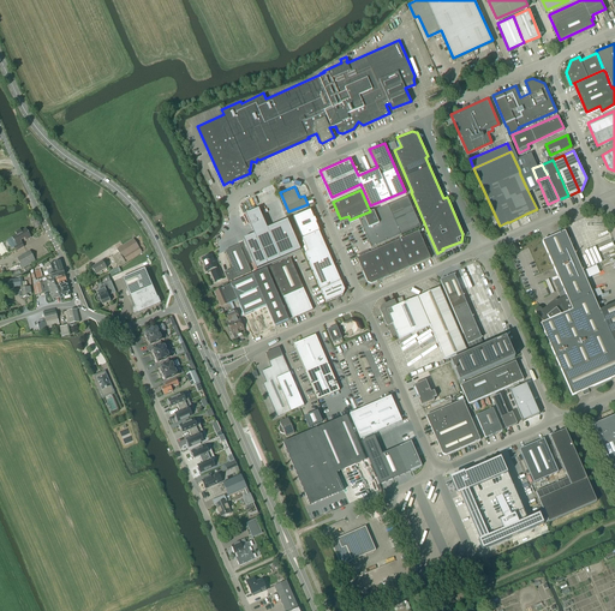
[(421,223),(407,195),(388,203),(370,211),(358,216),(363,225),(371,245),(401,232),(417,226),(421,223)]
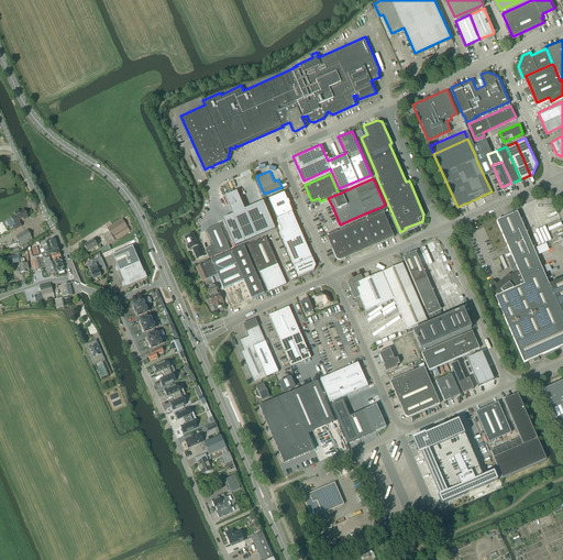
[(222,216),(222,217),(234,244),(244,240),(249,238),(256,234),(275,227),(263,199),(254,202),(245,207),(244,207),(236,188),(233,189),(224,194),(232,211),(231,212),(223,216),(222,216)]
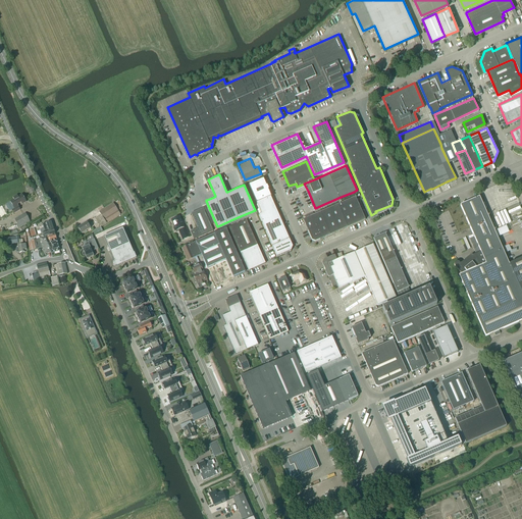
[(248,183),(255,196),(269,190),(262,176),(248,183)]
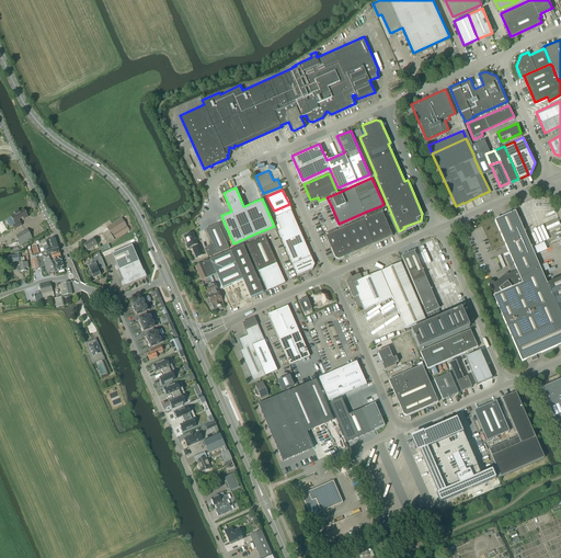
[(311,254),(289,204),(274,211),(281,227),(277,228),(293,262),(311,254)]
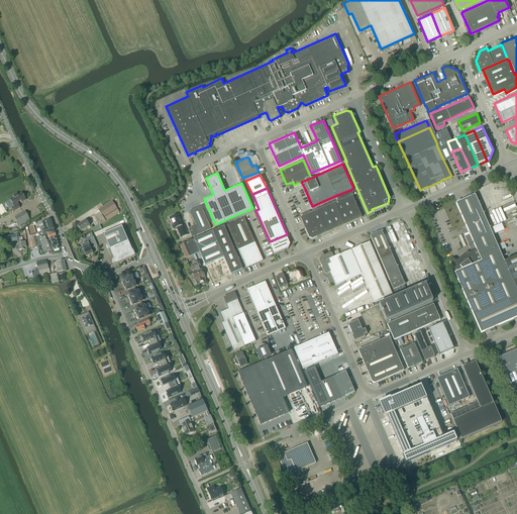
[(22,199),(26,197),(21,190),(18,192),(17,190),(12,193),(13,194),(10,196),(14,204),(11,205),(13,209),(20,205),(17,199),(20,197),(22,199)]
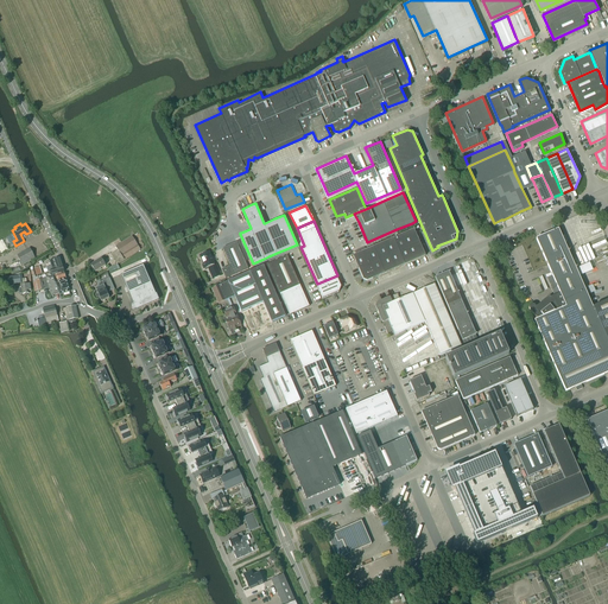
[(413,227),(393,235),(353,253),(359,266),(362,273),(363,275),(367,277),(369,275),(369,277),(372,275),(425,253),(413,227)]
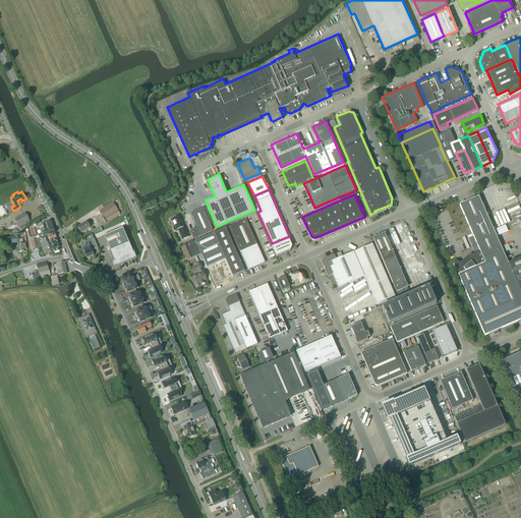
[(520,275),(515,278),(508,262),(478,194),(476,194),(468,198),(520,318),(520,317),(520,275)]
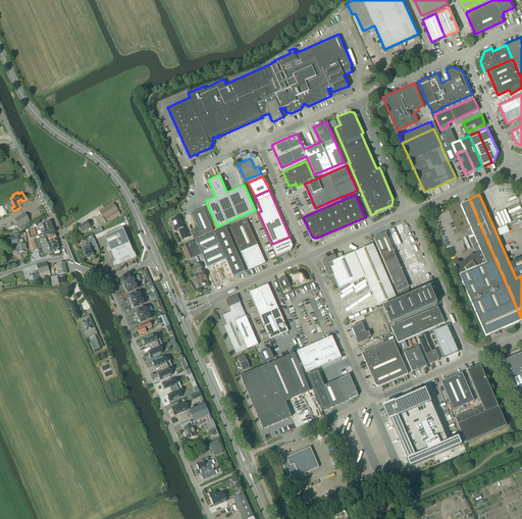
[(454,261),(454,262),(454,263),(455,263),(461,271),(459,272),(485,333),(493,330),(494,333),(500,331),(499,328),(521,318),(469,199),(460,203),(474,235),(469,237),(474,247),(475,252),(472,253),(471,253),(464,258),(464,259),(462,261),(461,261),(460,261),(459,260),(458,259),(457,259),(456,259),(455,259),(455,260),(454,261)]
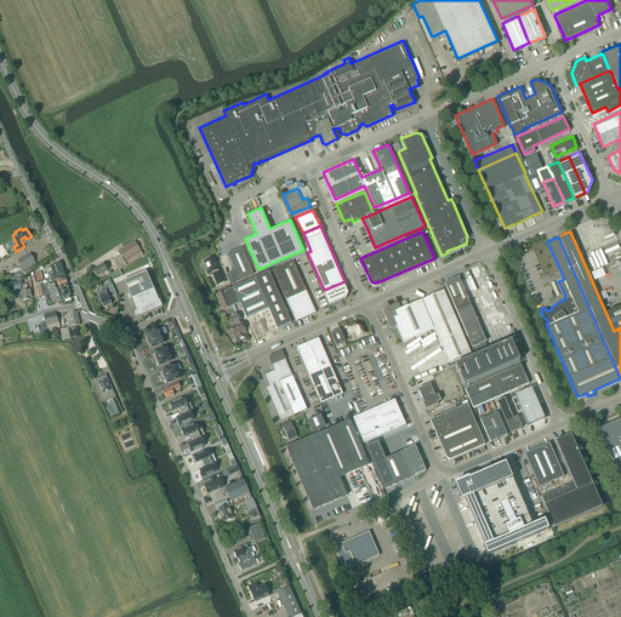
[(119,267),(143,252),(135,238),(118,249),(120,252),(113,256),(119,267)]
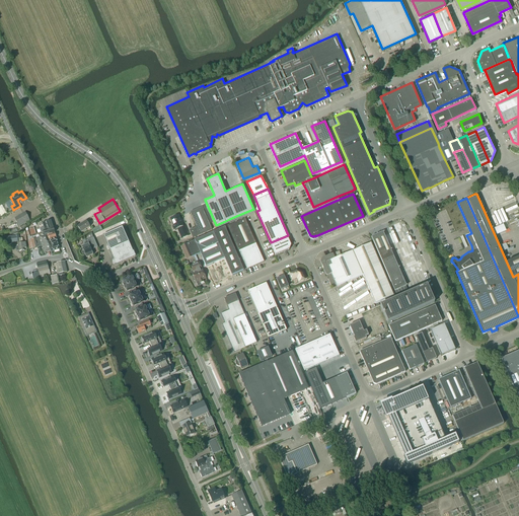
[(190,210),(197,224),(190,228),(193,235),(212,227),(202,205),(190,210)]
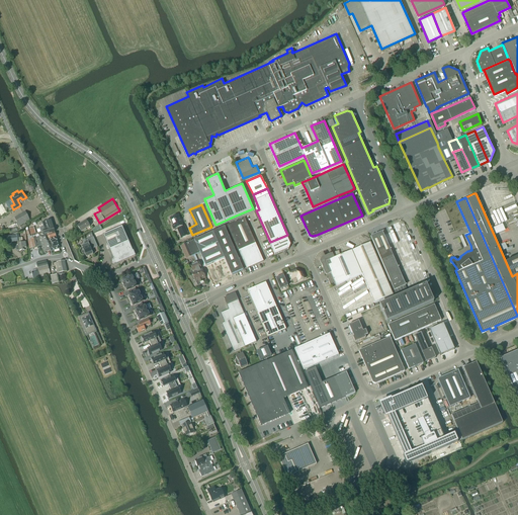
[(18,212),(14,215),(18,224),(25,220),(29,217),(25,208),(20,210),(18,212)]
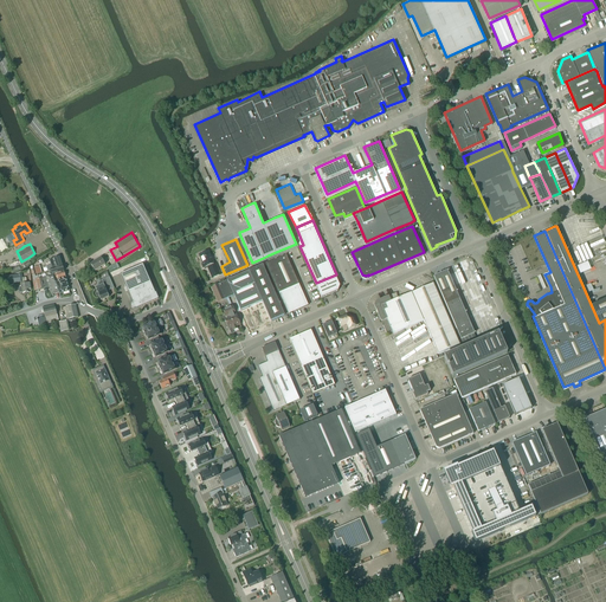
[(201,260),(204,265),(207,263),(212,274),(220,271),(216,260),(214,261),(208,248),(199,252),(202,260),(201,260)]
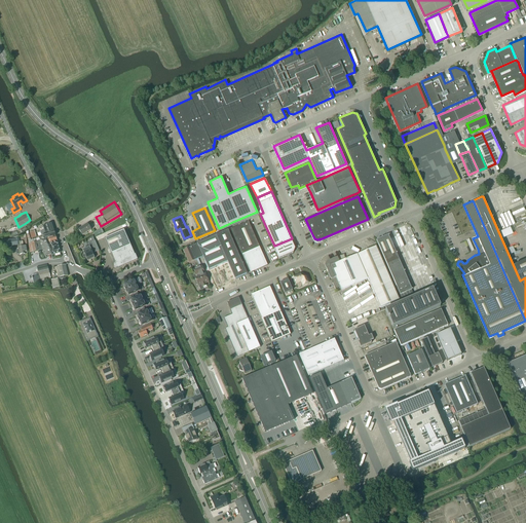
[(250,270),(267,263),(248,219),(230,226),(250,270)]
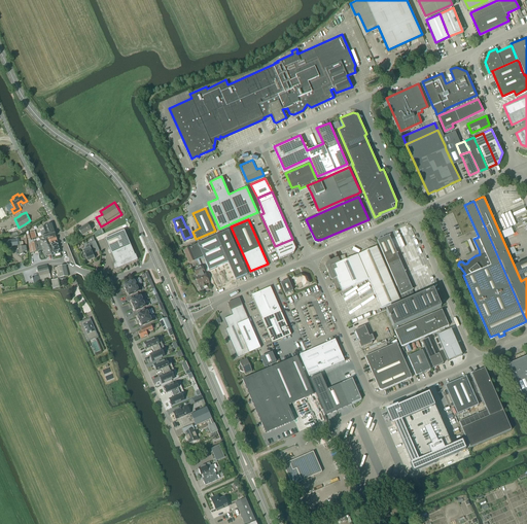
[(44,228),(40,230),(41,233),(42,233),(51,231),(55,230),(51,221),(50,221),(43,223),(44,228)]
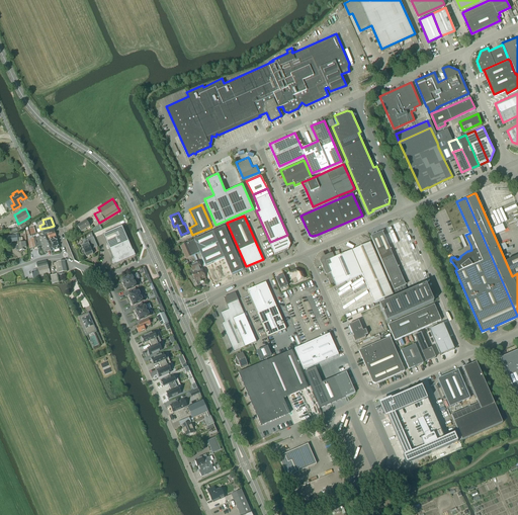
[(81,229),(89,224),(86,218),(77,223),(81,229)]
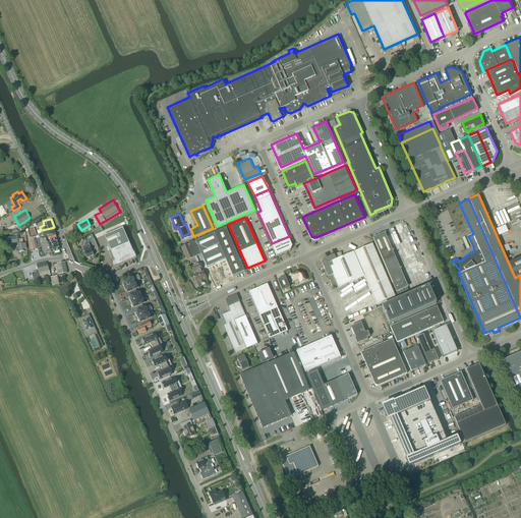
[(115,263),(119,262),(135,254),(122,225),(103,233),(114,257),(113,257),(113,259),(112,260),(112,261),(113,262),(113,263),(114,263),(115,263)]
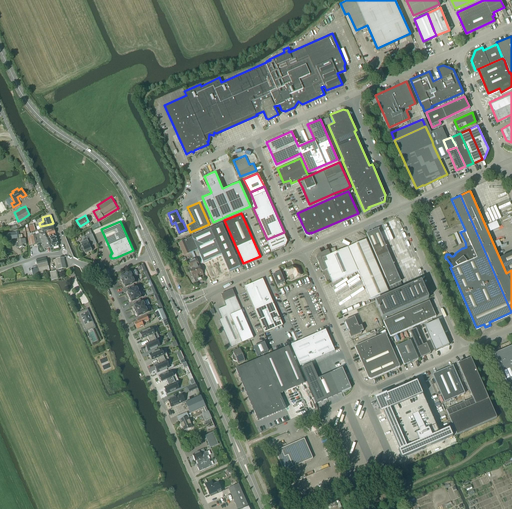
[(197,247),(210,277),(217,274),(218,274),(229,269),(228,269),(240,264),(222,221),(178,241),(183,254),(197,247)]
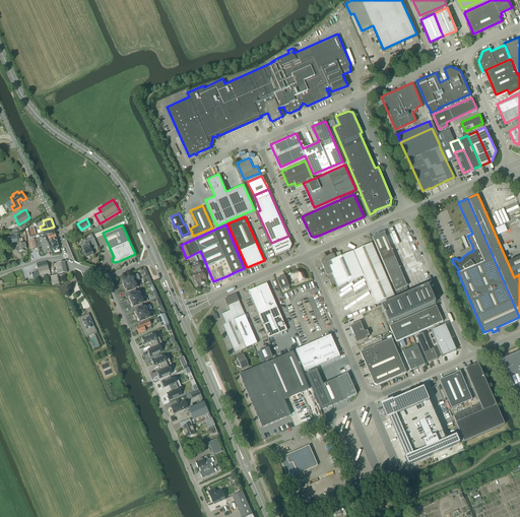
[(395,288),(407,283),(383,230),(372,235),(395,288)]
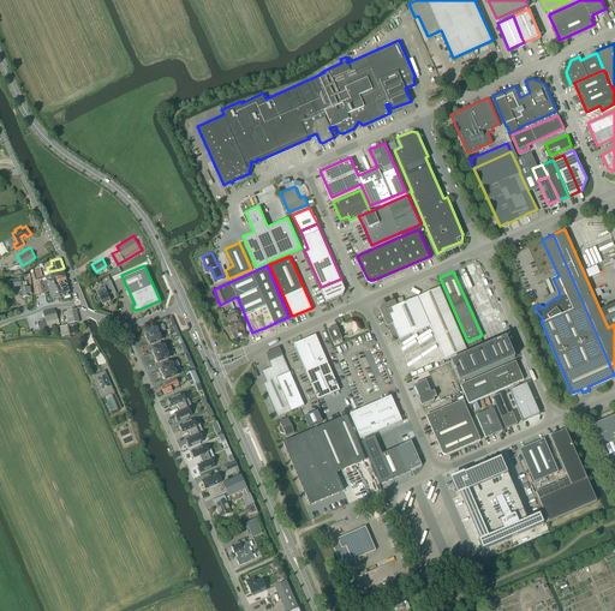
[(22,275),(18,276),(12,276),(11,276),(7,277),(7,276),(1,277),(3,285),(9,285),(9,286),(12,285),(22,283),(22,285),(21,286),(22,288),(19,289),(18,289),(19,293),(21,294),(22,294),(23,294),(29,293),(29,291),(31,291),(31,288),(30,285),(28,285),(28,283),(25,283),(25,279),(23,280),(22,275)]
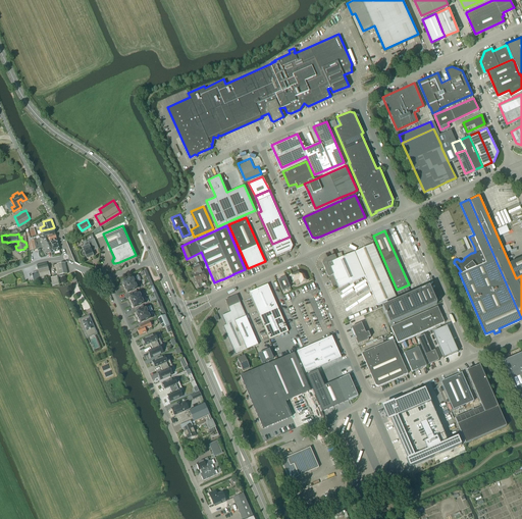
[(44,235),(40,236),(42,245),(44,251),(50,249),(50,248),(48,239),(47,234),(44,235)]
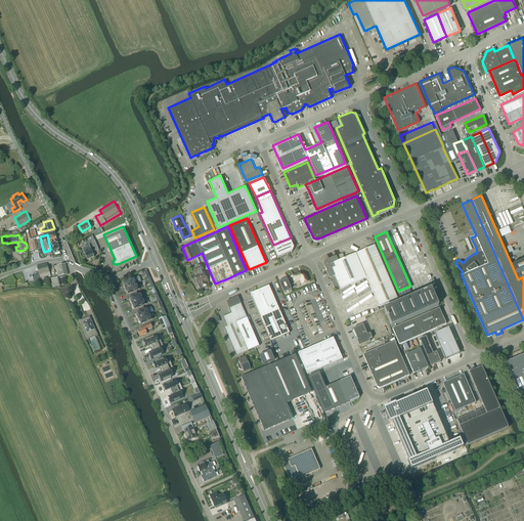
[(32,239),(28,240),(30,249),(34,248),(42,246),(40,236),(36,237),(32,239)]
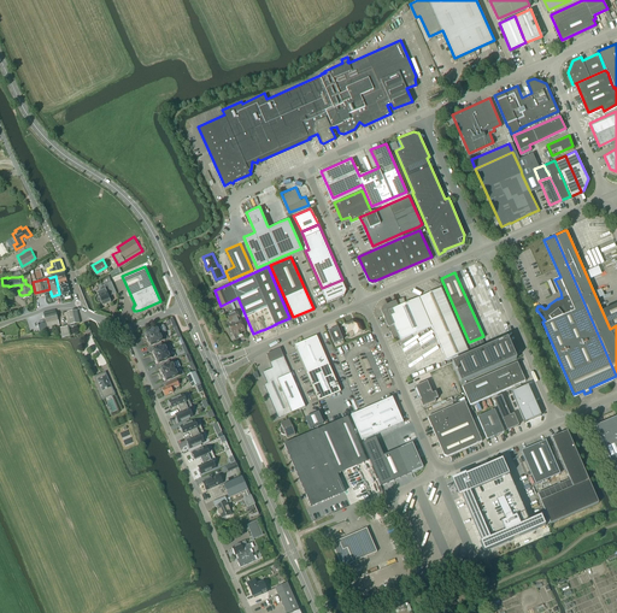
[(115,288),(116,290),(111,278),(101,283),(101,284),(100,284),(100,286),(100,287),(100,288),(101,288),(97,289),(99,293),(98,294),(98,295),(97,295),(97,296),(97,298),(98,298),(98,299),(99,299),(100,300),(101,299),(103,302),(111,299),(107,292),(115,288)]
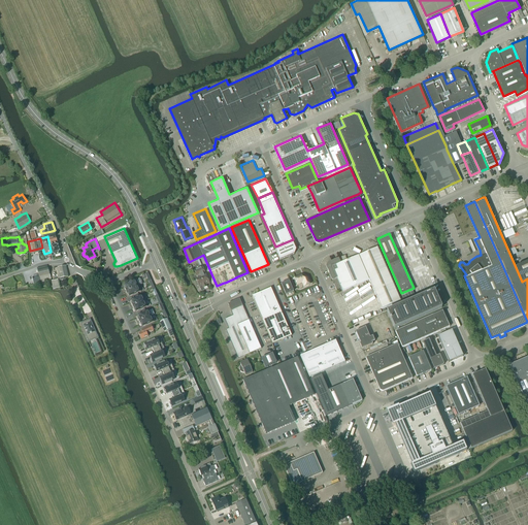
[(48,241),(51,251),(51,252),(52,252),(53,256),(55,256),(54,253),(60,251),(60,250),(57,239),(48,241)]
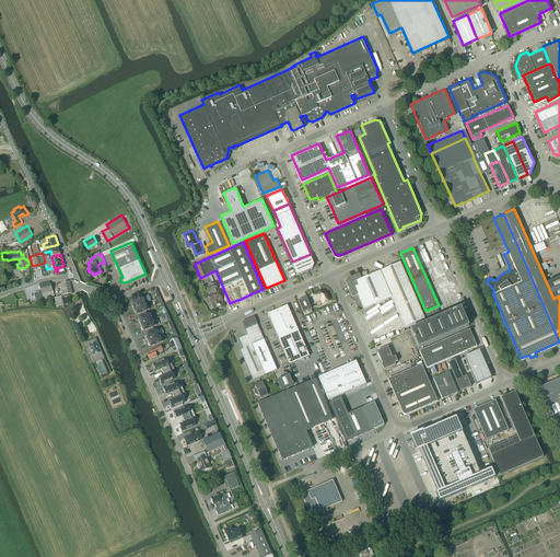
[(311,254),(292,262),(296,273),(312,266),(314,262),(311,254)]
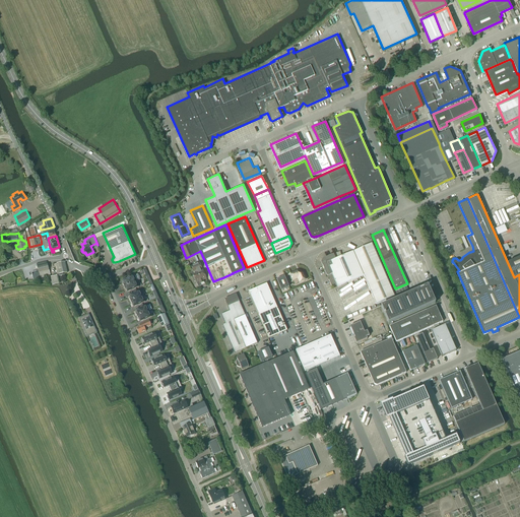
[(394,294),(372,241),(341,254),(339,249),(325,255),(322,262),(332,284),(336,282),(337,283),(363,272),(376,302),(394,294)]
